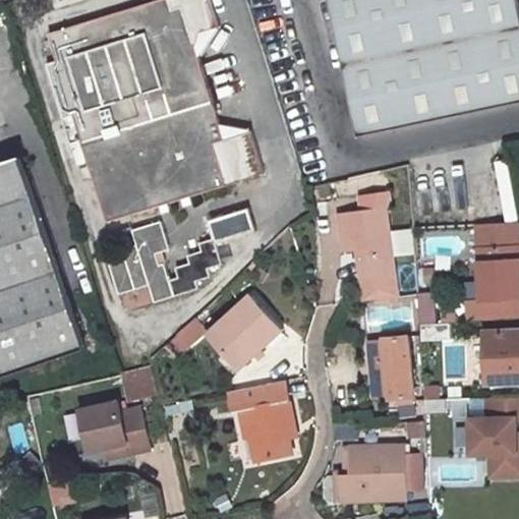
[(211,0),(151,0),(48,32),(57,60),(48,62),(65,121),(75,118),(107,220),(264,171),(250,129),(224,137),(219,122),(198,55),(195,44),(200,32),(219,25),(211,0)]
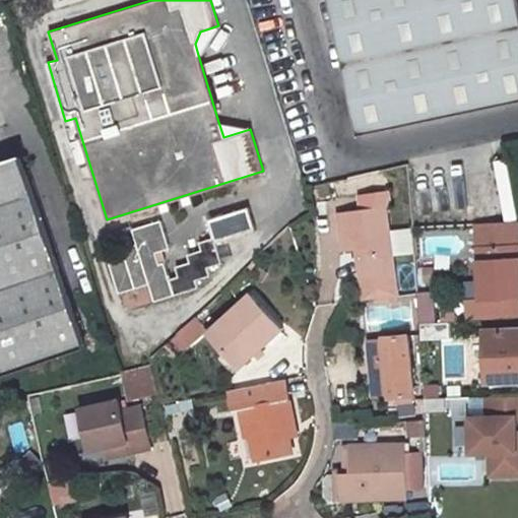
[(517,10),(516,0),(325,0),(351,133),(517,100),(517,10)]
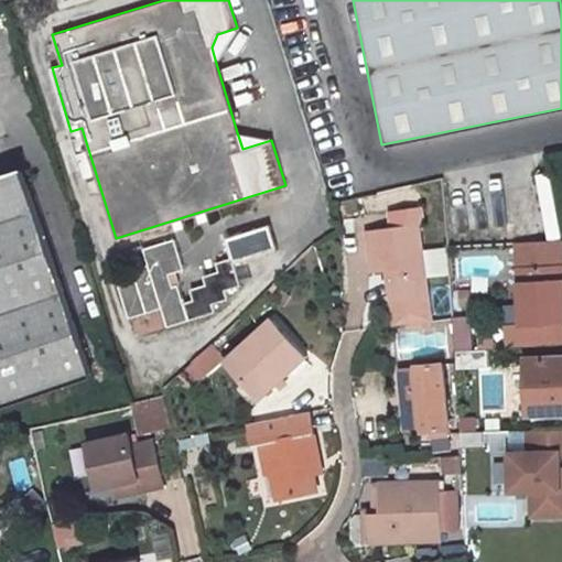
[(215,60),(237,28),(217,34),(212,47),(215,60)]
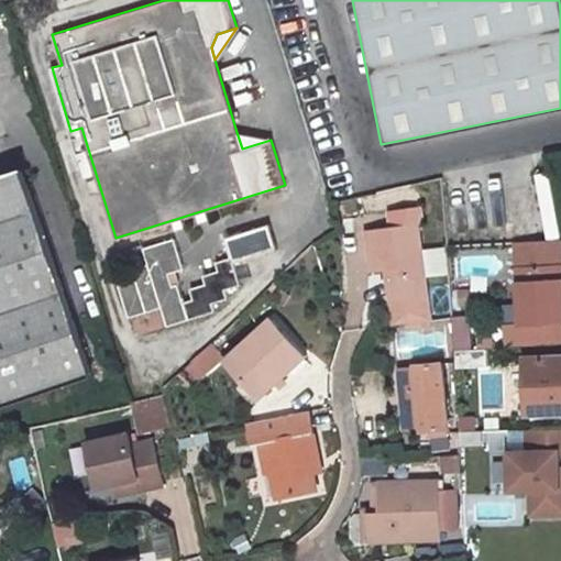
[(242,149),(271,140),(237,132),(242,149)]
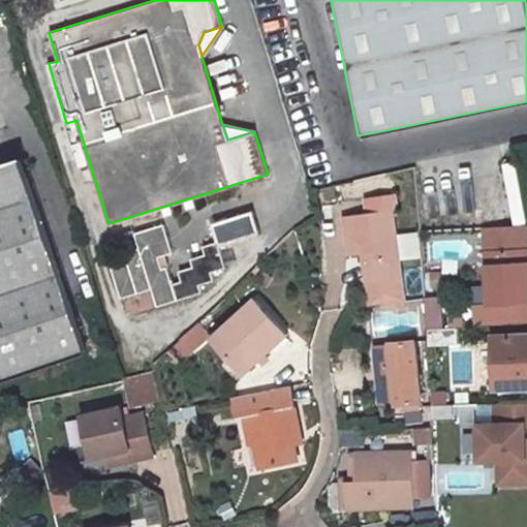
[(0,382),(81,357),(19,168),(0,174),(0,382)]
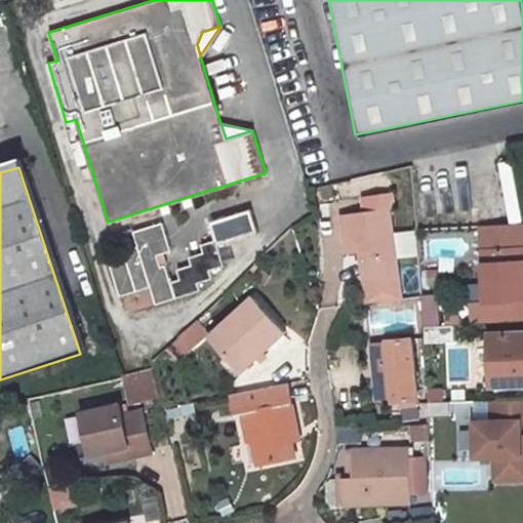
[(384,176),(351,184),(353,190),(385,183),(384,176)]
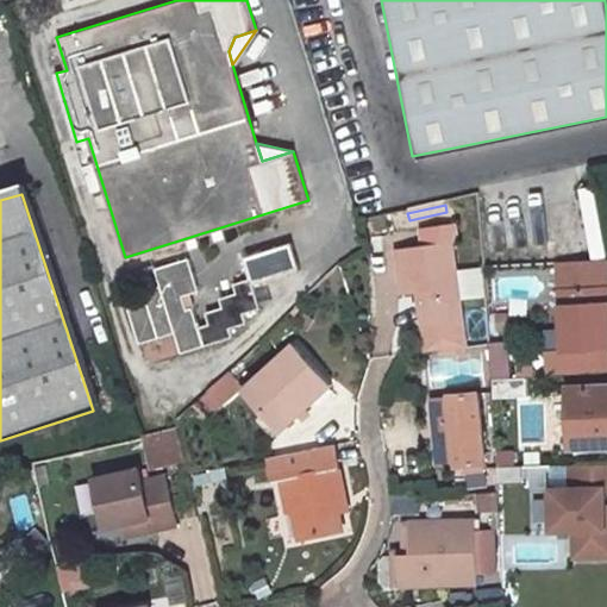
[(551,246),(549,210),(514,212),(517,249),(551,246)]
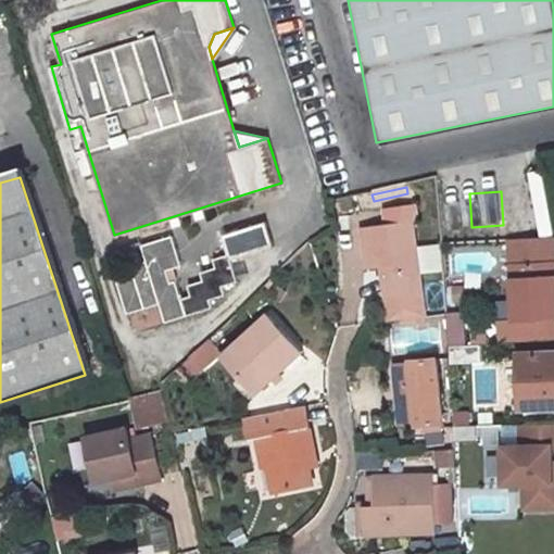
[(450,199),(440,200),(440,210),(451,209),(450,199)]
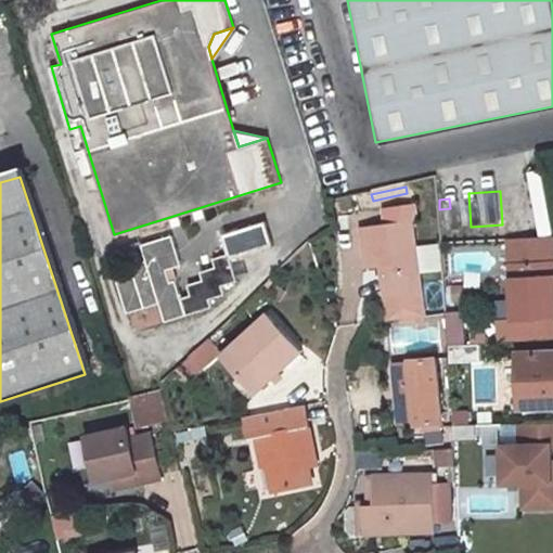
[(442,272),(441,247),(415,249),(412,224),(416,224),(414,207),(385,211),(387,227),(361,231),(365,270),(381,269),(388,323),(389,323),(391,323),(424,320),(422,297),(419,275),(442,272)]
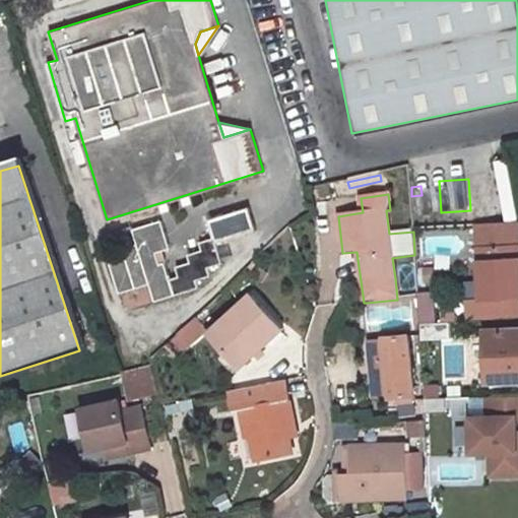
[(210,275),(207,266),(224,261),(218,239),(258,227),(252,206),(207,219),(212,235),(195,240),(197,248),(184,252),(186,260),(174,264),(176,274),(168,276),(164,260),(156,262),(153,250),(168,246),(158,218),(130,228),(135,244),(107,253),(119,293),(148,282),(153,302),(198,286),(196,279),(210,275)]
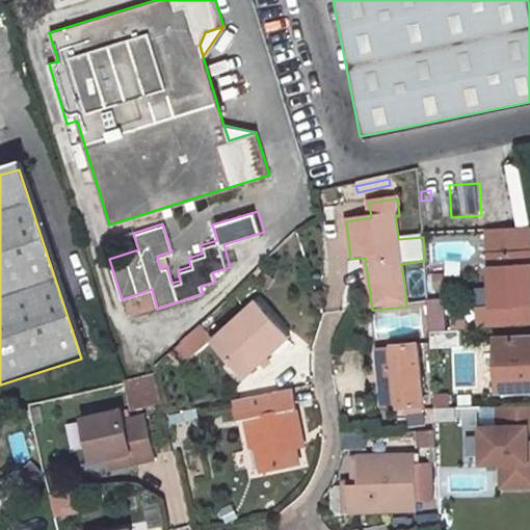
[(529,325),(529,227),(491,230),(495,307),(479,308),(480,328),(529,325)]
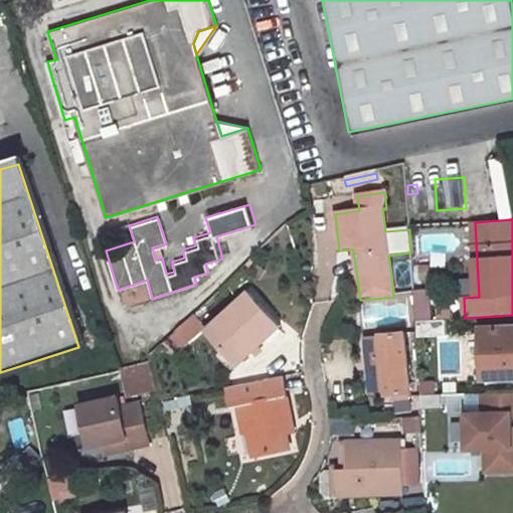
[(337,279),(349,278),(347,251),(335,252),(337,279)]
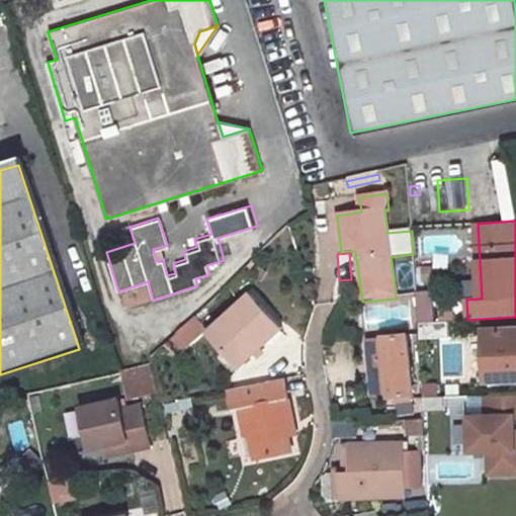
[(412,293),(414,325),(429,324),(427,292),(412,293)]
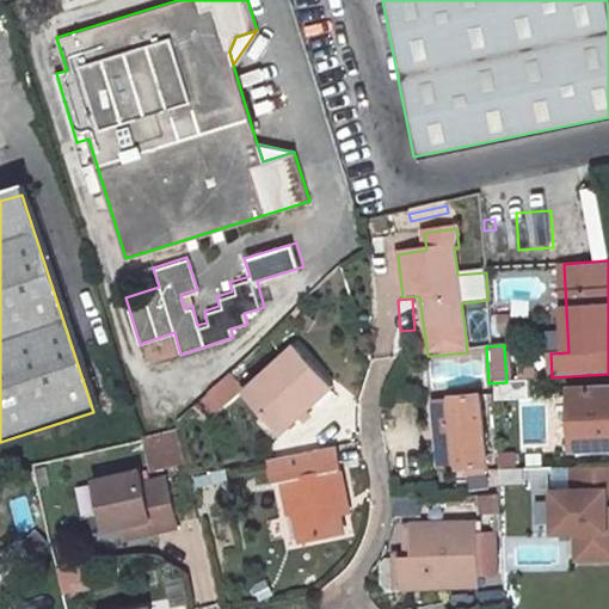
[(293,348),(241,394),(278,436),(330,389),(293,348)]
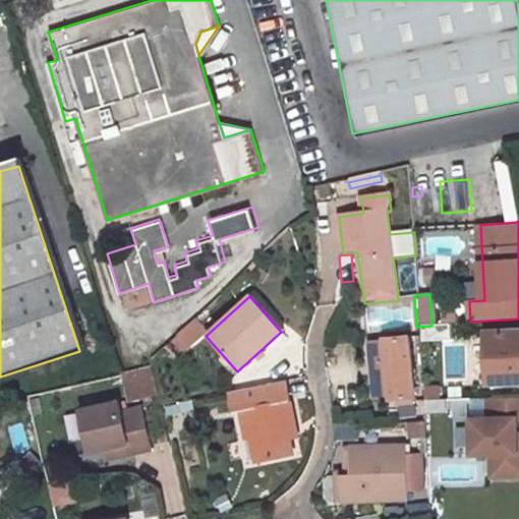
[(175,337),(185,348),(205,332),(194,321),(175,337)]
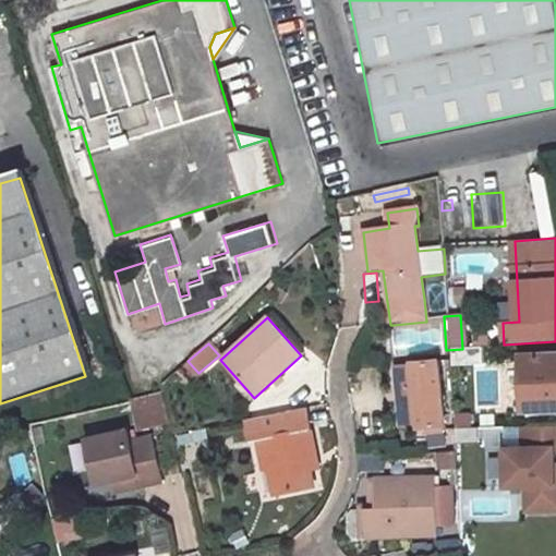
[(555,355),(520,358),(522,413),(555,410),(555,355)]
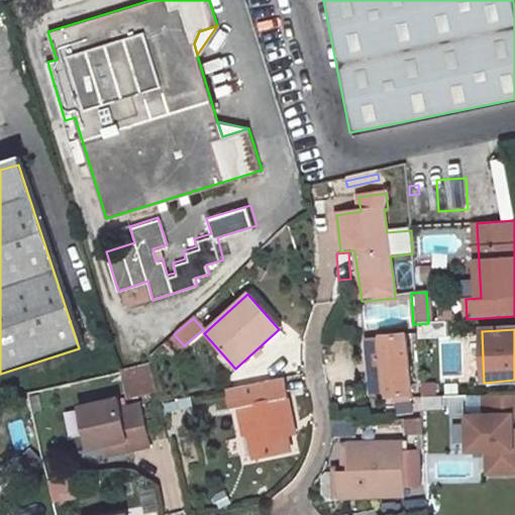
[(410,401),(409,389),(408,383),(404,335),(382,336),(383,339),(365,340),(368,395),(384,394),(390,395),(391,402),(410,401)]
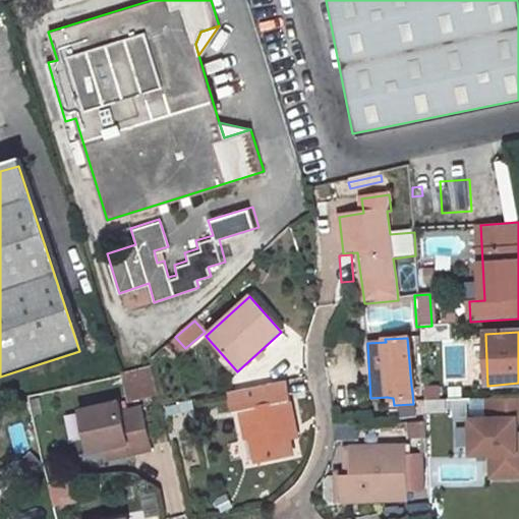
[(118,376),(126,404),(154,396),(146,367),(118,376)]
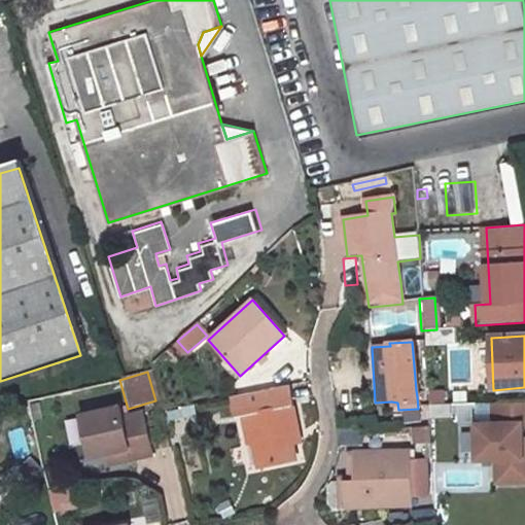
[(286,385),(231,396),(235,417),(243,417),(248,445),(253,443),(259,442),(266,465),(294,460),(289,435),(296,433),(286,385)]
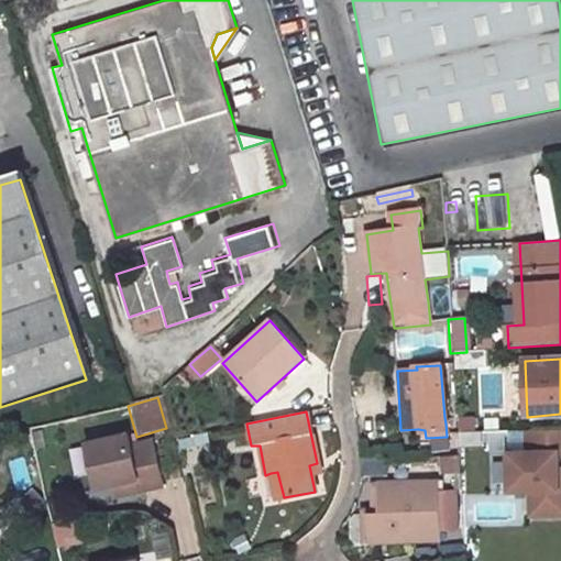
[(560,451),(560,428),(525,430),(526,452),(508,452),(509,491),(530,490),(530,515),(560,513),(560,487),(559,487),(558,487),(557,469),(557,452),(560,451)]
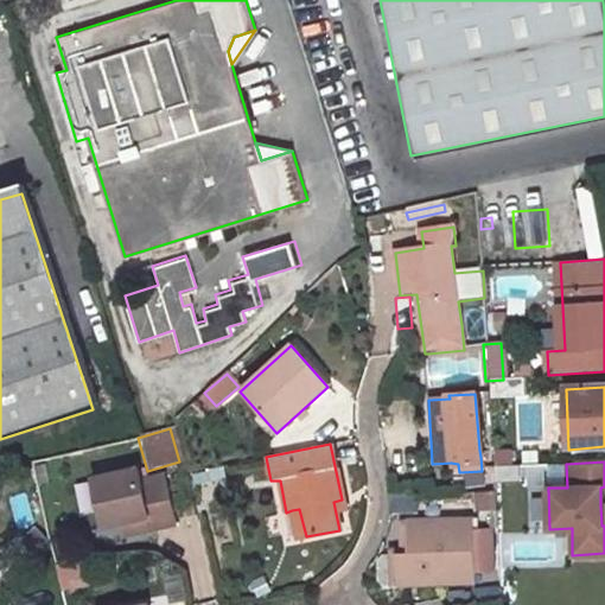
[(491,470),(491,484),(514,483),(513,469),(491,470)]
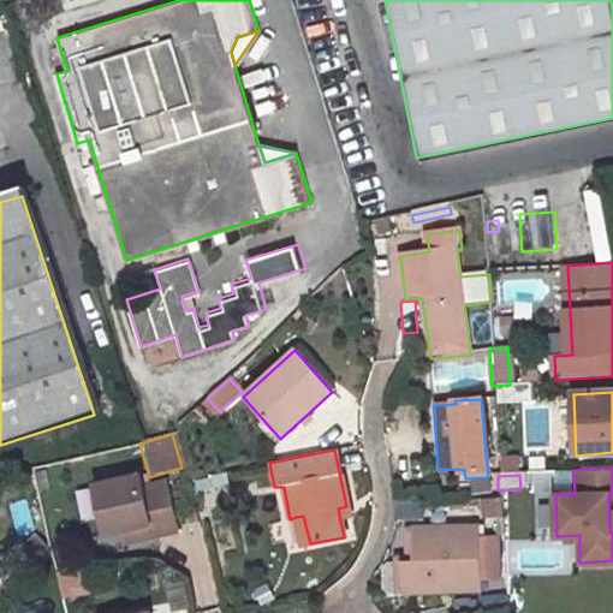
[(135,478),(93,489),(103,537),(123,533),(147,527),(150,539),(173,533),(160,484),(138,489),(135,478)]
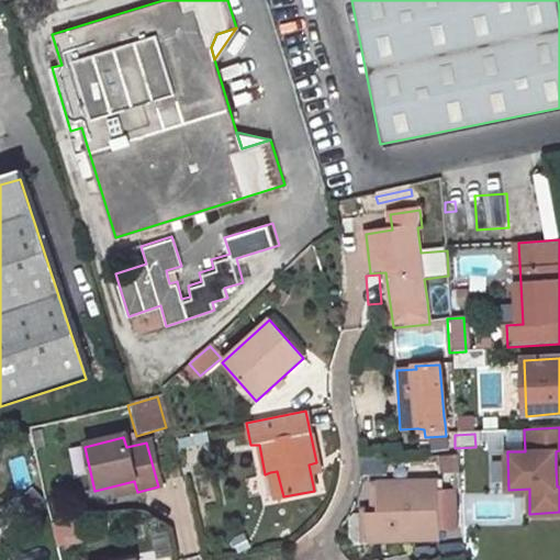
[(457,472),(456,456),(433,457),(434,473),(457,472)]
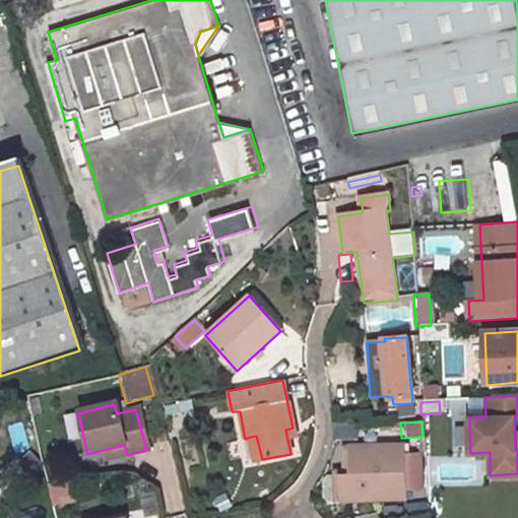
[(250,437),(255,461),(262,459),(256,436),(250,437)]
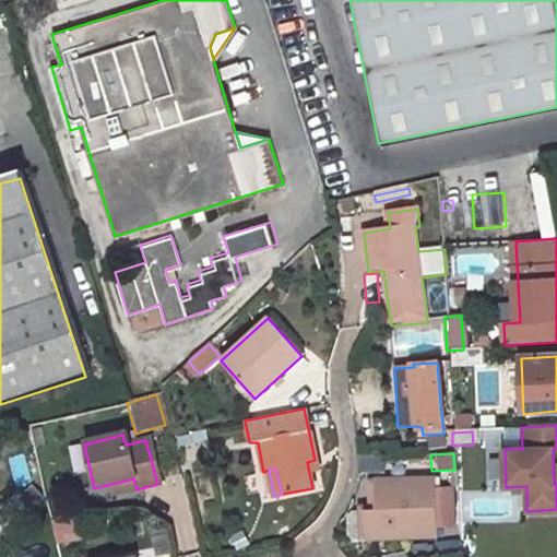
[(115,495),(137,489),(133,478),(111,484),(115,495)]
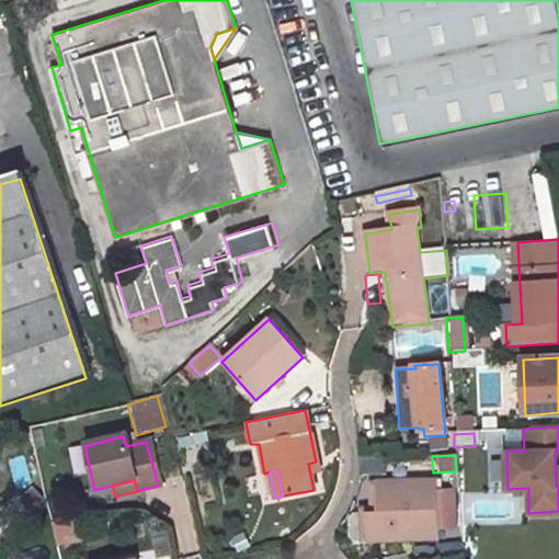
[(432,488),(372,489),(373,520),(348,521),(343,525),(344,544),(349,548),(434,545),(432,488)]
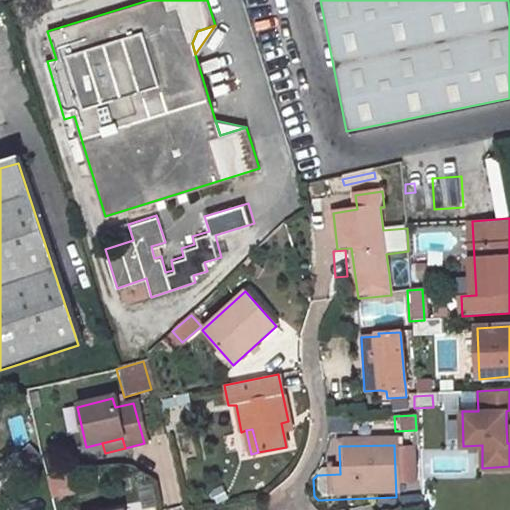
[(48,498),(68,498),(68,481),(48,480),(48,498)]
